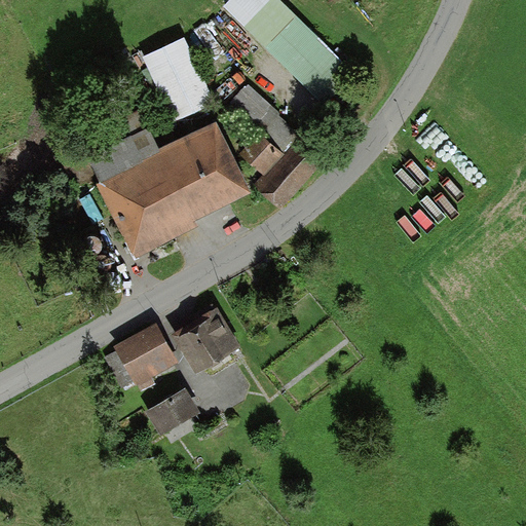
[(347,74),(273,1),(245,30),(318,104),(347,74)]
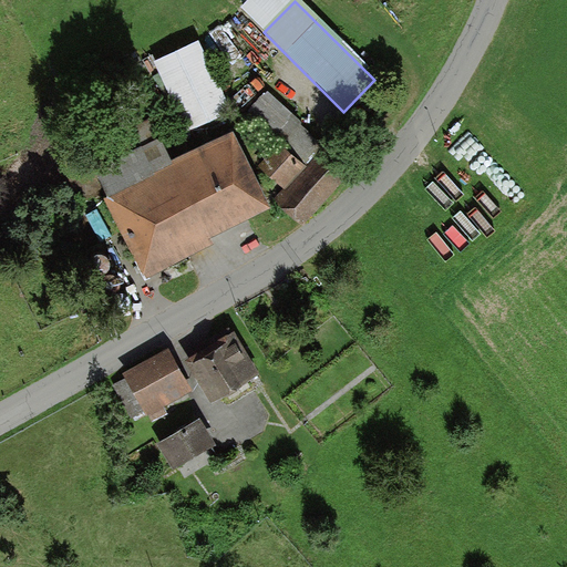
[(198,41),(154,62),(187,132),(232,111),(198,41)]
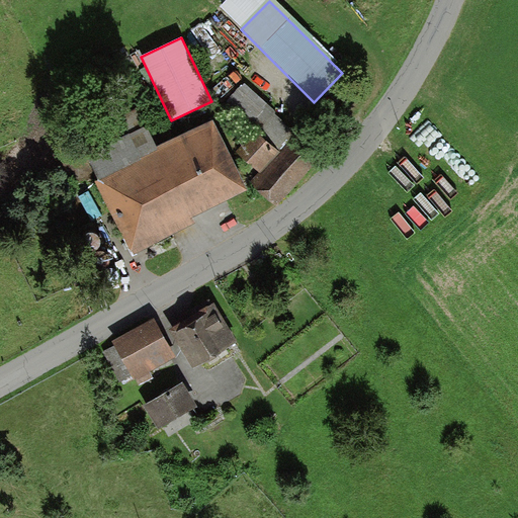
[(252,127),(235,152),(269,186),(308,148),(245,86),(228,103),(252,127)]
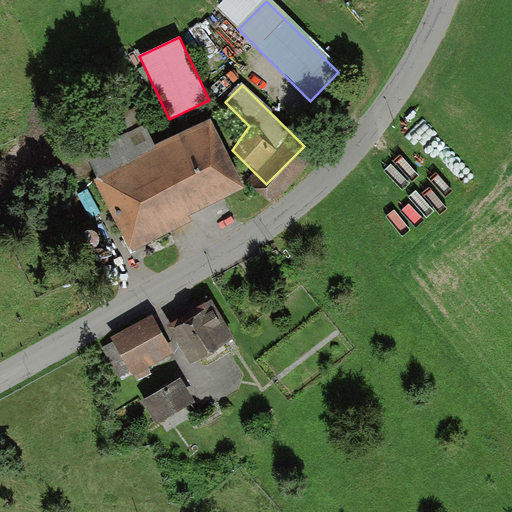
[(144,126),(88,153),(100,177),(95,179),(131,254),(195,223),(191,215),(245,189),(210,118),(153,145),(144,126)]
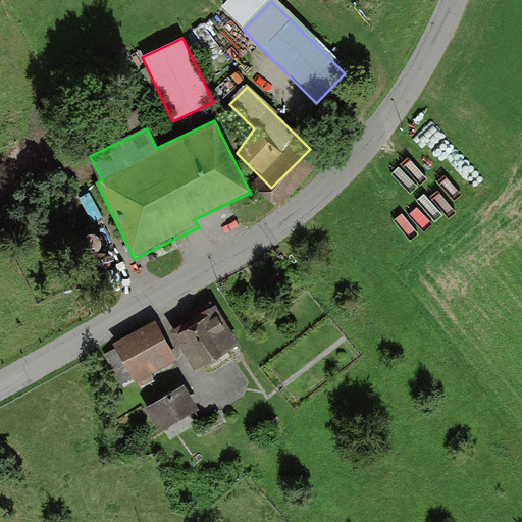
[(463,202),(489,176),(439,125),(414,150),(463,202)]
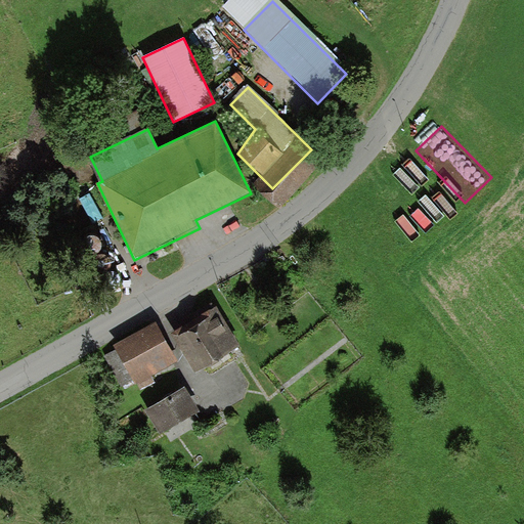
[(171,334),(195,374),(241,346),(216,306),(171,334)]
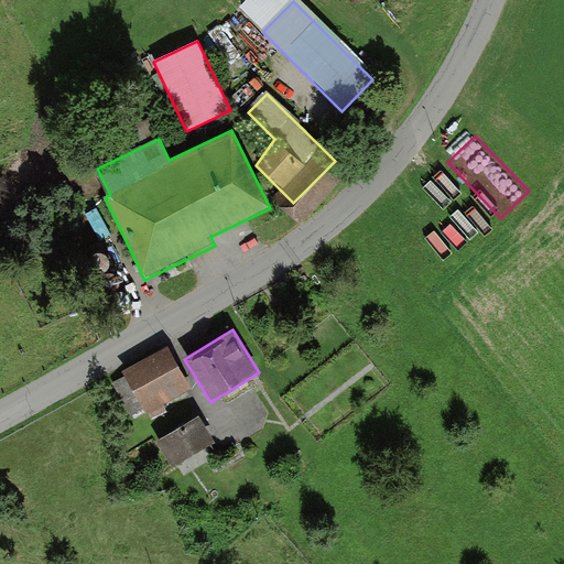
[(167,347),(121,372),(125,378),(115,383),(132,414),(144,408),(151,420),(167,410),(164,403),(191,389),(167,347)]
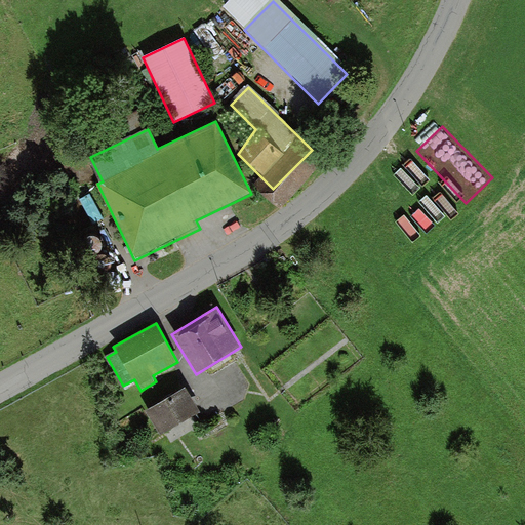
[(184,388),(147,411),(162,435),(199,411),(184,388)]
